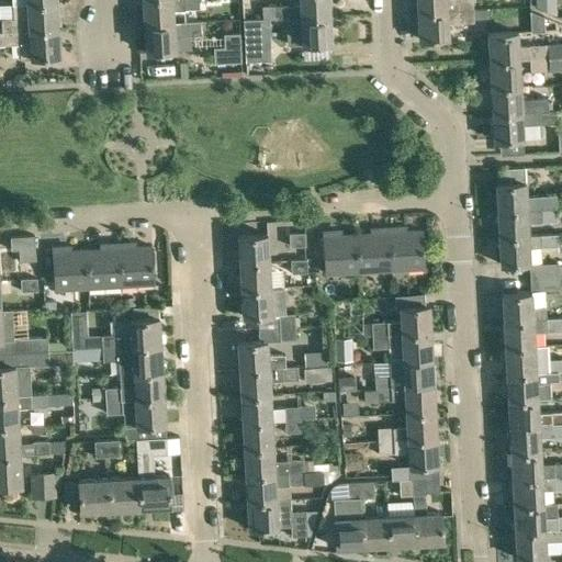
[(198,0),(145,0),(147,25),(200,23),(200,21),(176,22),(176,9),(184,9),(199,8),(198,0)]
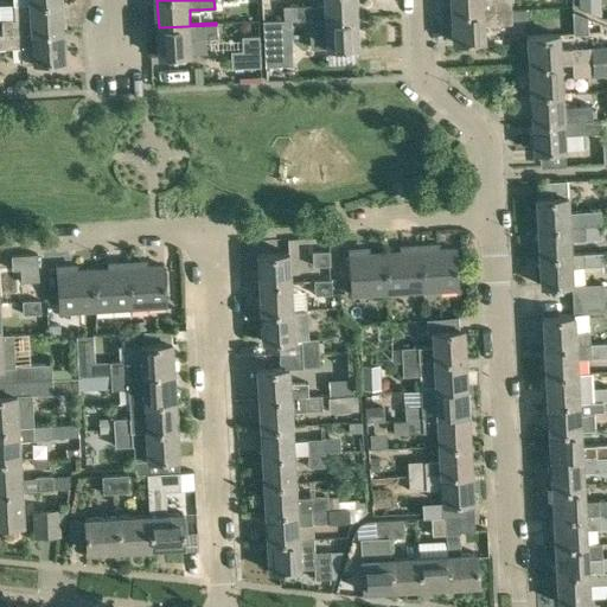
[(280,19),(306,19),(306,20),(358,17),(357,0),(325,0),(326,6),(312,6),(312,5),(262,6),(262,20),(280,19)]
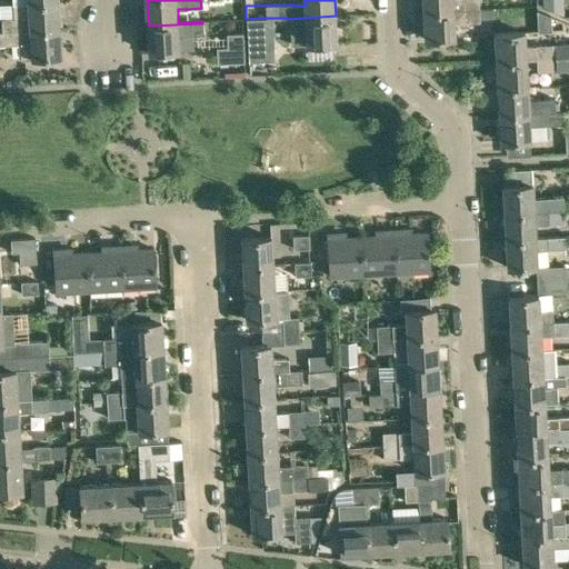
[(423,0),(425,11),(479,8),(478,0),(423,0)]
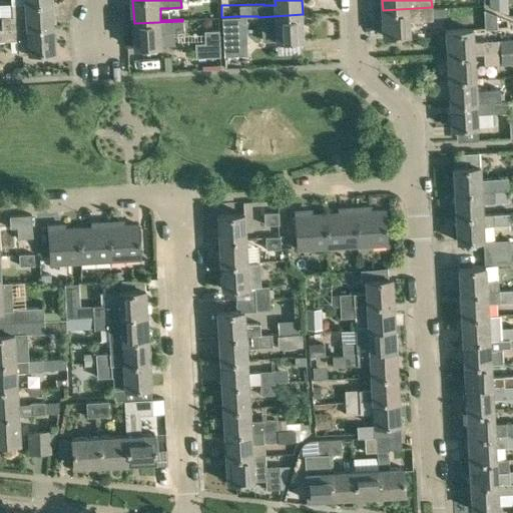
[(489,0),(489,5),(506,12),(505,0),(489,0)]
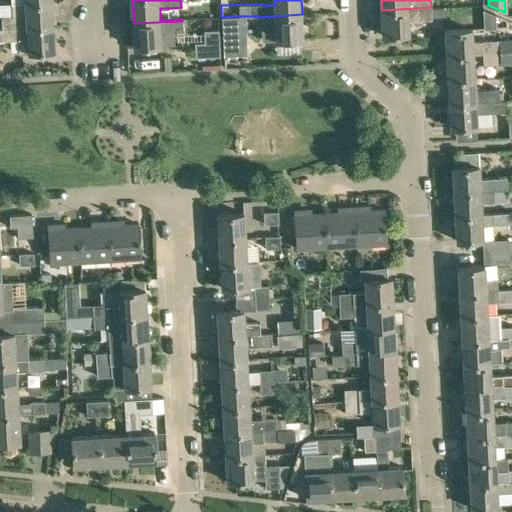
[(0,30),(55,26),(54,2),(11,5),(12,15),(0,16),(1,28),(0,28),(0,30)]
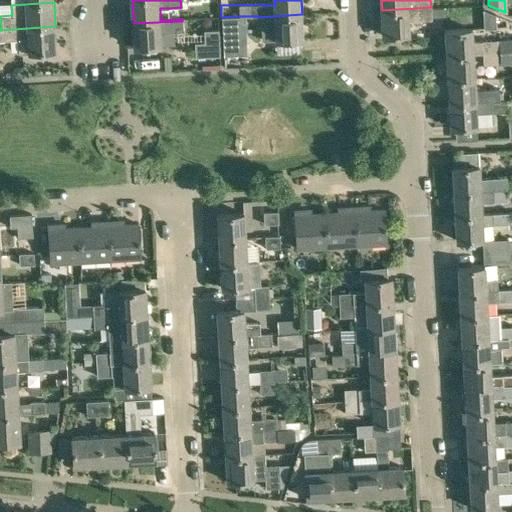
[(431,7),(382,10),(383,34),(410,32),(410,21),(417,20),(431,20),(431,16),(431,7)]
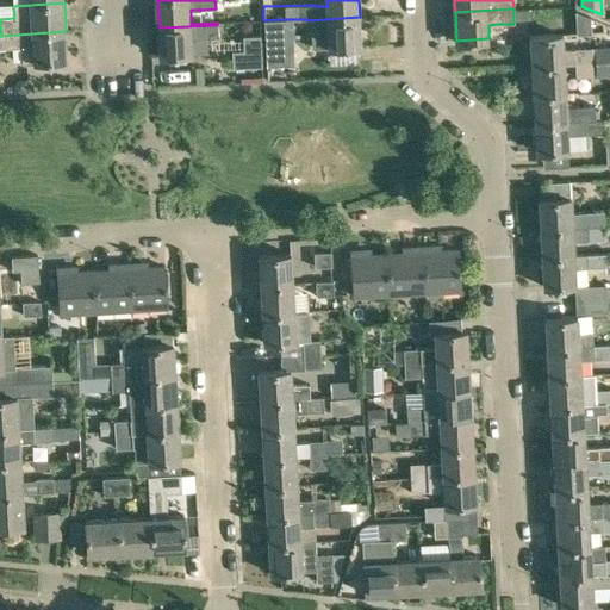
[(514,8),(514,19),(529,18),(529,8),(514,8)]
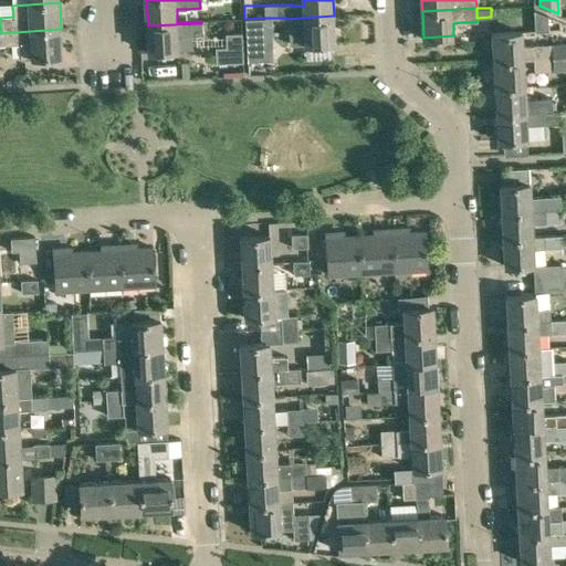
[(334,16),(285,19),(285,30),(291,30),(292,44),(305,43),(305,44),(335,42),(334,16)]
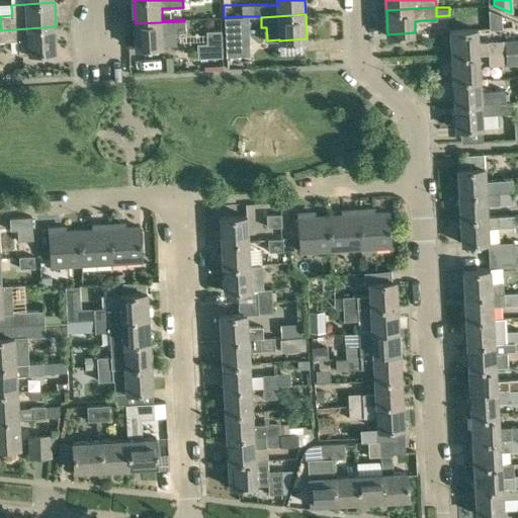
[(226,56),(249,55),(249,41),(240,41),(239,16),(224,17),(226,56)]
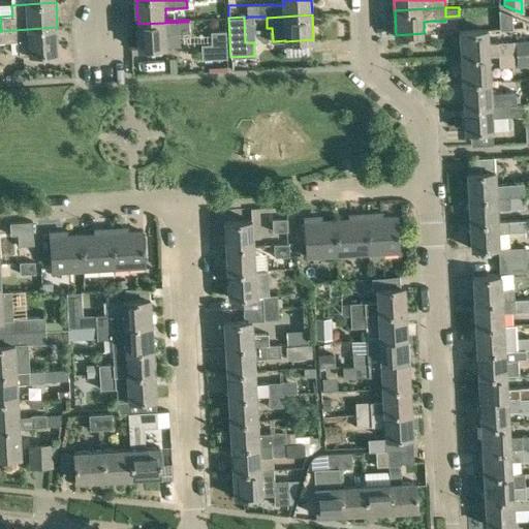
[(188,22),(138,24),(139,49),(167,48),(166,33),(189,32),(188,22)]
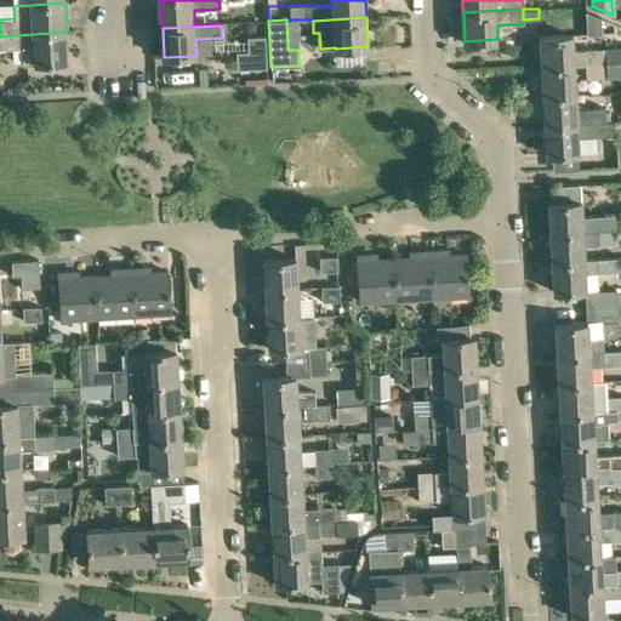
[(67,32),(0,36),(0,47),(20,47),(21,64),(69,62),(67,32)]
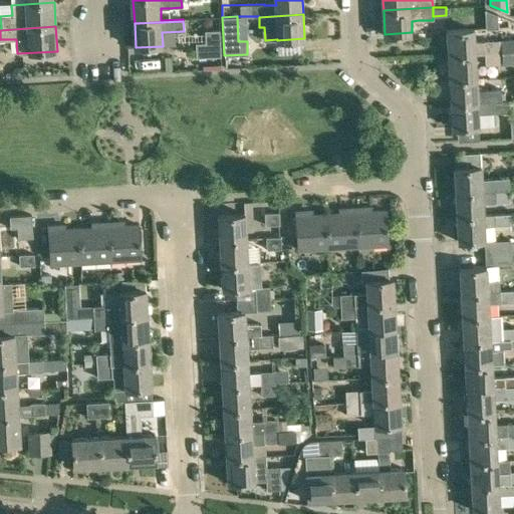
[(447,30),(448,54),(475,53),(483,52),(498,52),(498,40),(474,41),(474,28),(447,30)]
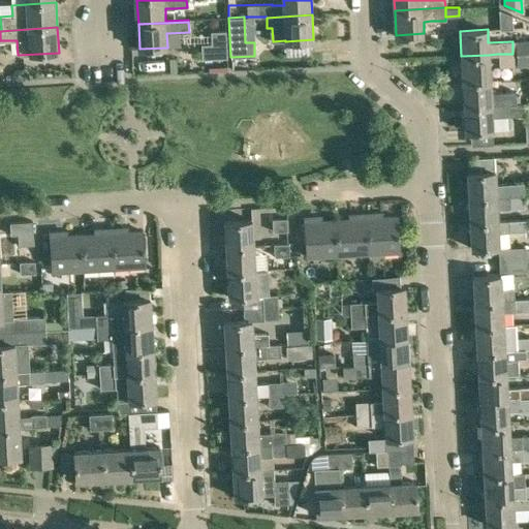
[(201,59),(226,57),(225,31),(210,31),(211,43),(200,44),(201,59)]
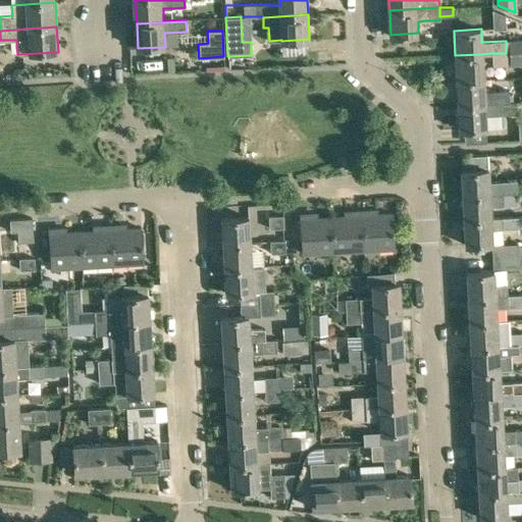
[(521,38),(509,39),(509,52),(521,51),(521,38)]
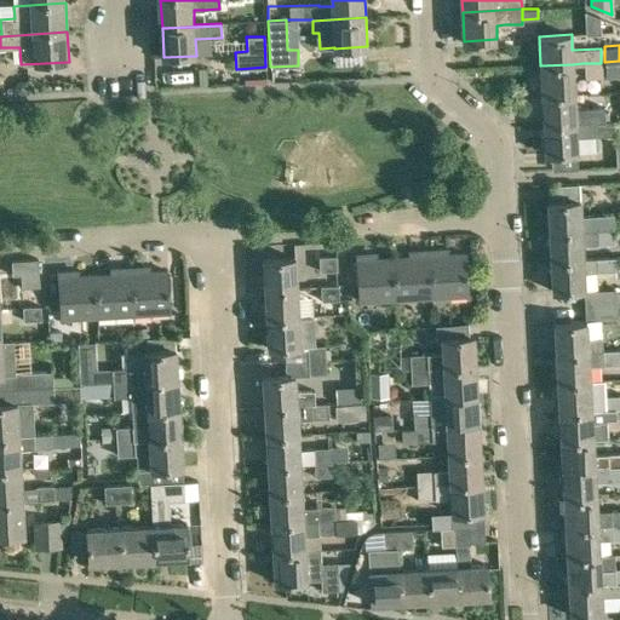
[(619,61),(604,62),(606,76),(619,75),(619,61)]
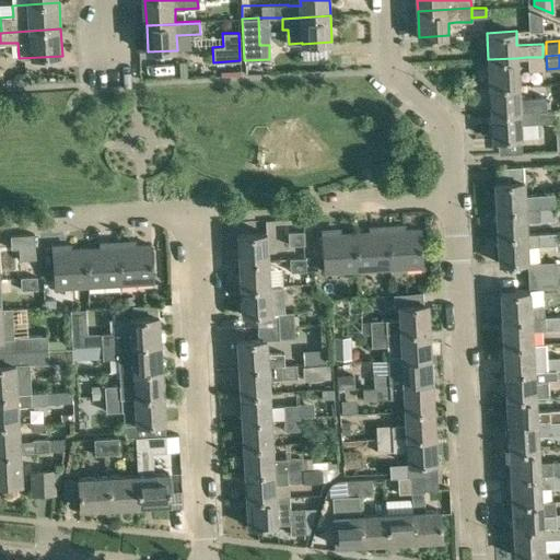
[(544,70),(543,57),(526,57),(527,71),(544,70)]
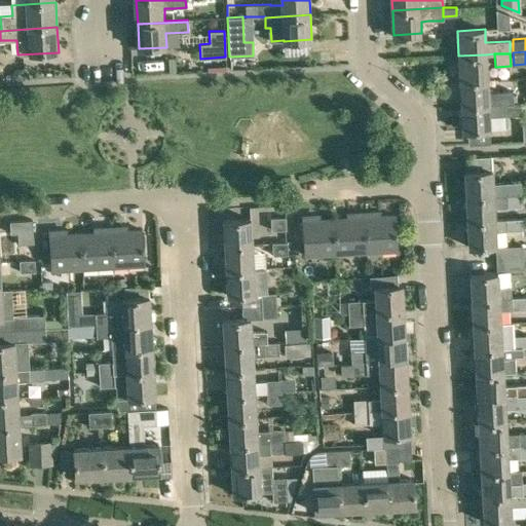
[(486,54),(458,55),(459,80),(487,79),(486,54)]
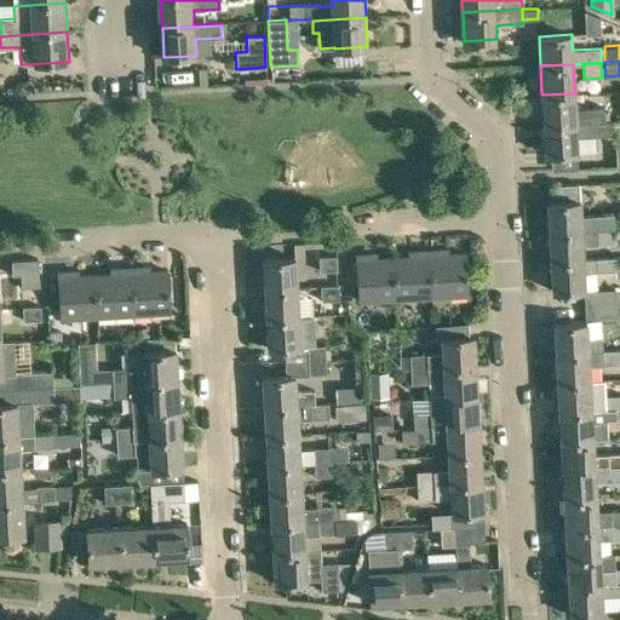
[(13,95),(28,93),(27,80),(18,81),(13,87),(13,95)]
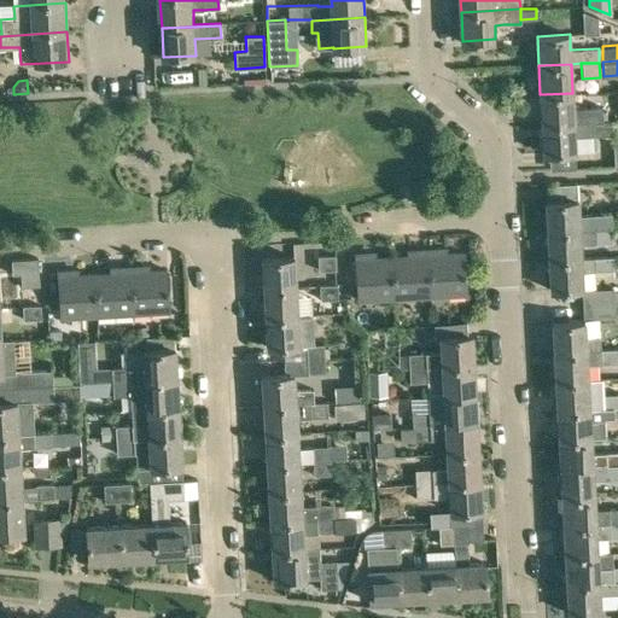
[(572,93),(540,94),(542,124),(602,121),(601,106),(573,108),(572,93)]
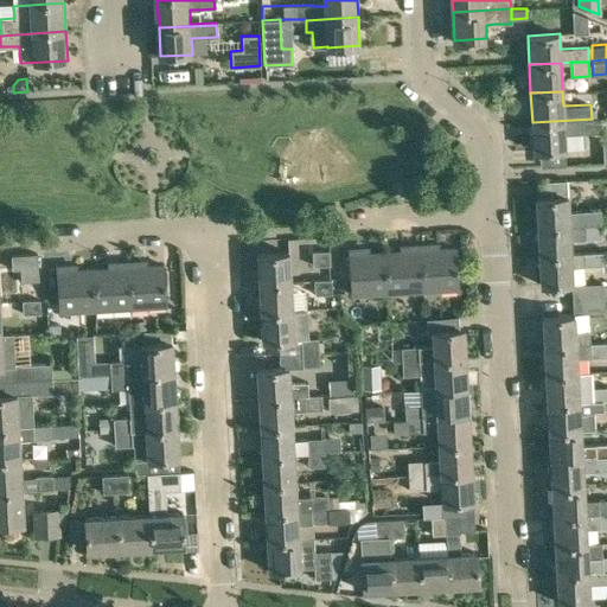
[(592,119),(532,122),(534,151),(566,149),(564,134),(601,132),(600,119),(592,119)]
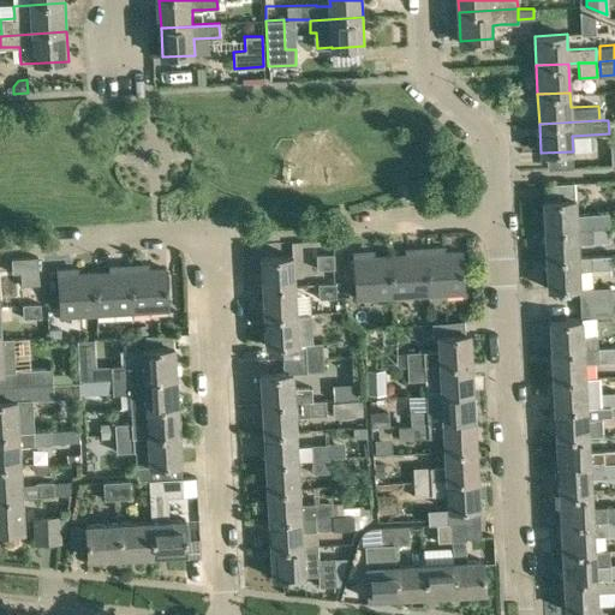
[(543,202),(545,231),(608,227),(608,213),(575,214),(574,199),(543,202)]
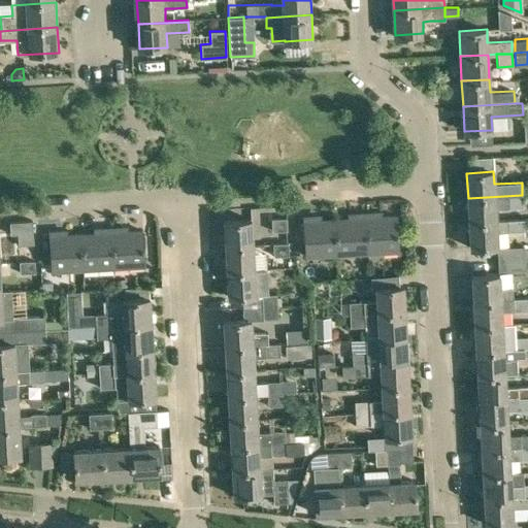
[(522,195),(468,198),(469,223),(496,221),(495,208),(522,207),(522,195)]
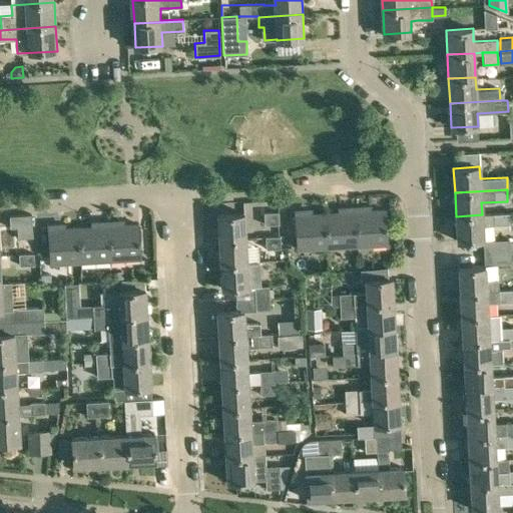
[(371,202),(356,203),(358,246),(386,245),(384,206),(371,207),(371,202)]
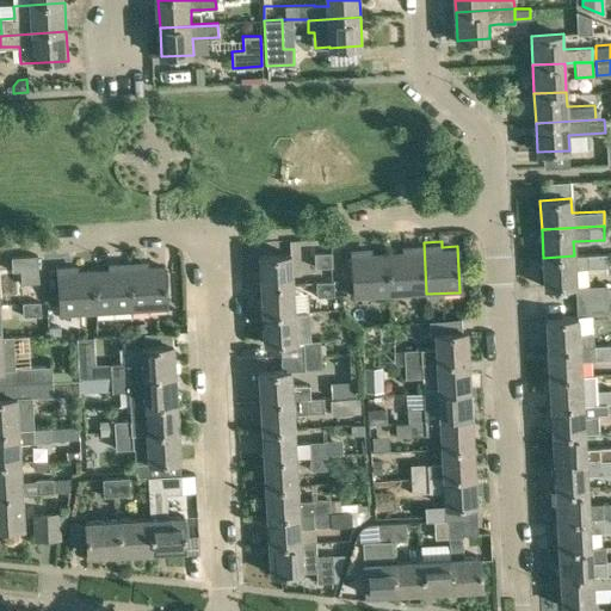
[(402,248),(384,250),(387,296),(426,294),(424,242),(402,244),(402,248)]
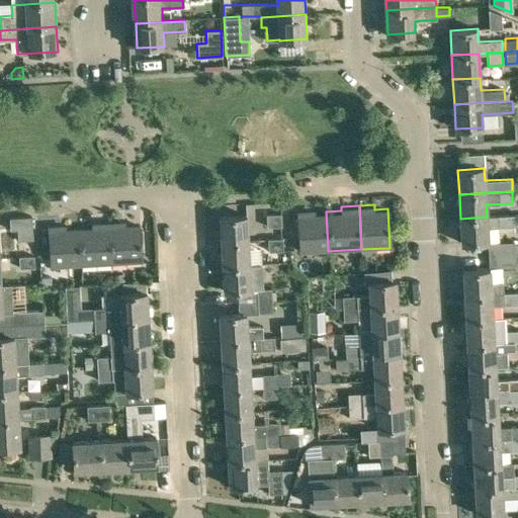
[(297,208),(297,213),(299,252),(328,251),(326,211),(315,212),(315,207),(297,208)]
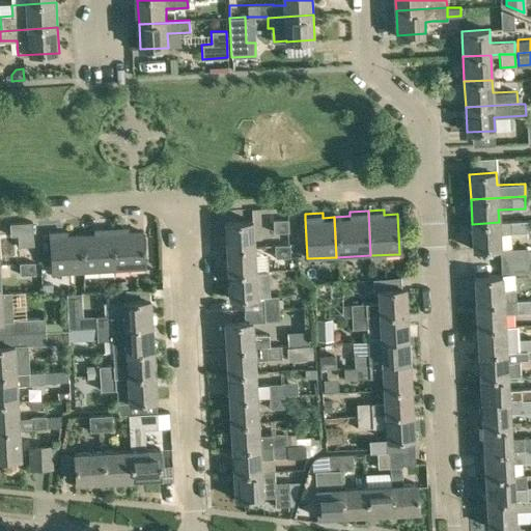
[(273,232),(288,231),(287,219),(273,220),(273,232)]
